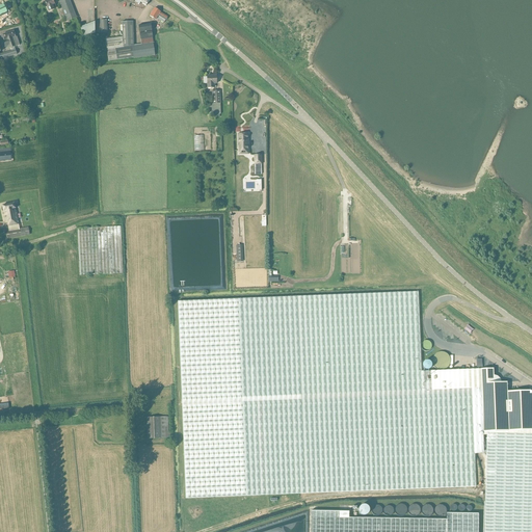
[(56,8),(55,4),(52,0),(46,0),(45,1),(47,7),(49,11),(54,9),(56,8)]
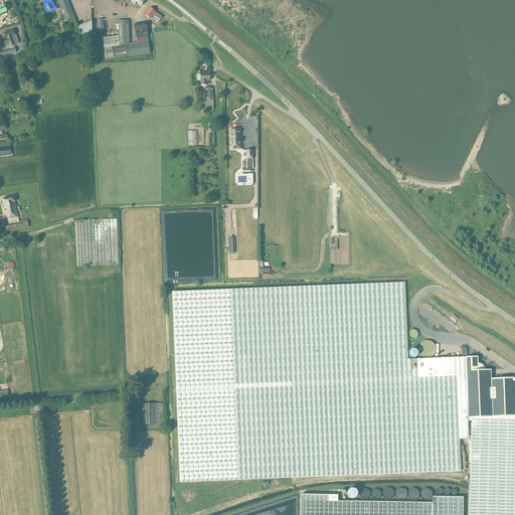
[(67,0),(61,0),(57,2),(64,20),(74,17),(67,0)]
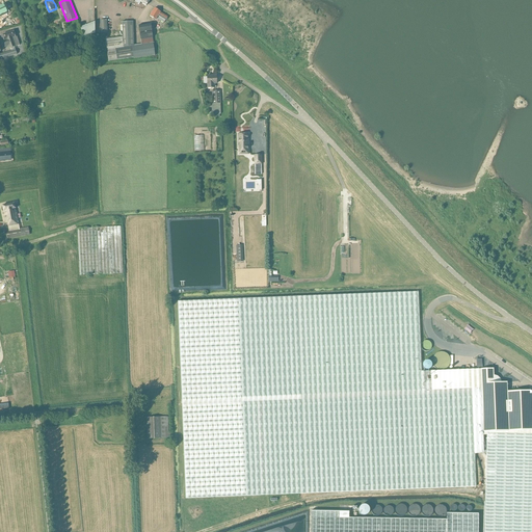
[(159,20),(164,23),(168,17),(160,11),(155,8),(150,16),(156,20),(156,19),(158,21),(159,20)]
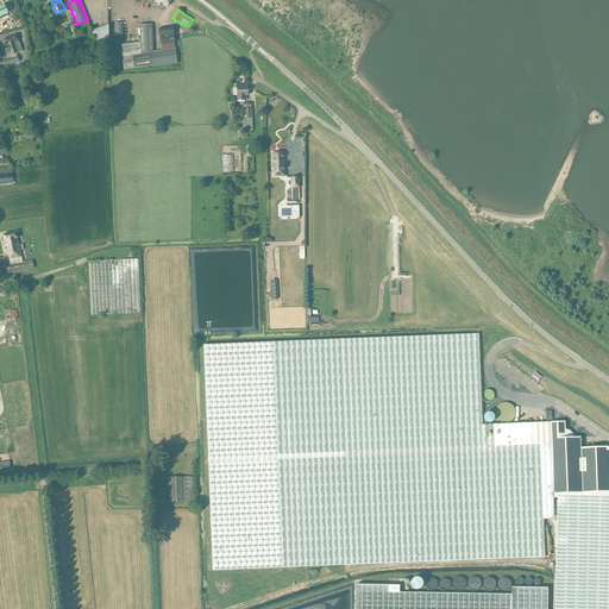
[(92,31),(96,43),(108,38),(108,25),(92,31)]
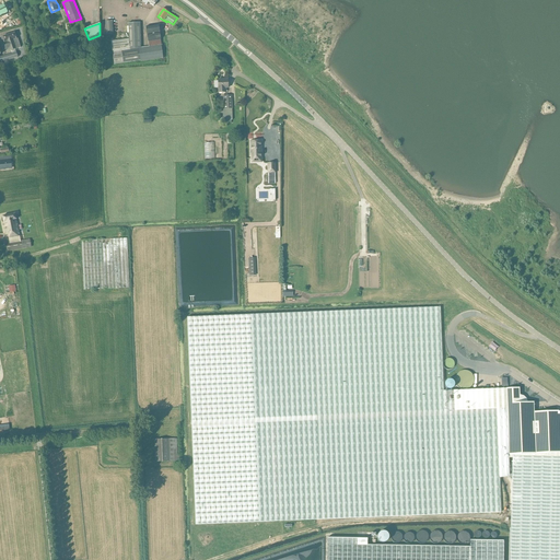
[(129,39),(111,42),(114,65),(163,58),(161,45),(162,45),(160,33),(159,25),(146,27),(148,42),(149,42),(150,47),(141,48),(140,23),(128,23),(129,39)]
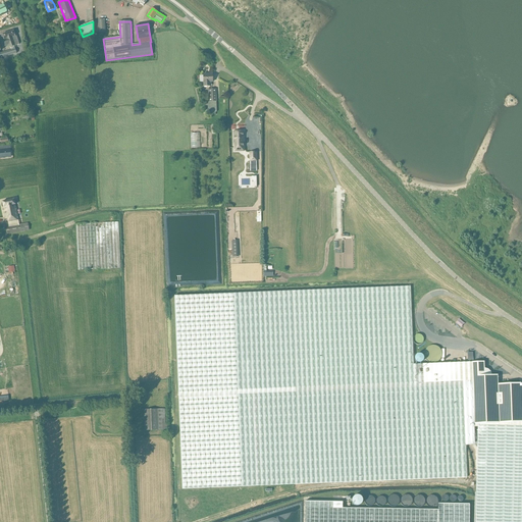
[(13,31),(2,35),(4,40),(0,41),(2,47),(7,46),(7,48),(19,45),(16,36),(15,36),(13,31)]
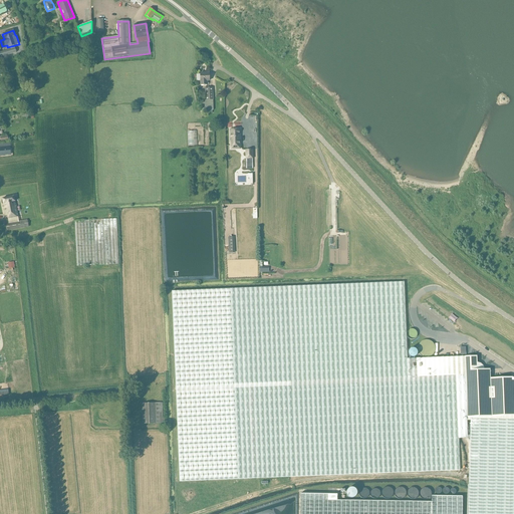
[(0,58),(2,58),(1,57),(16,52),(15,48),(0,52),(0,49),(0,50),(0,49),(0,58)]
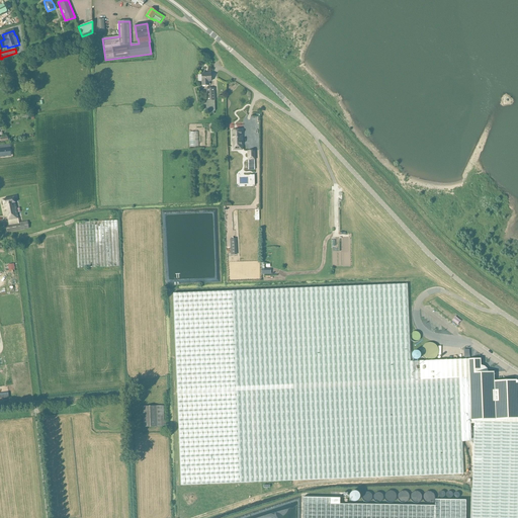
[(202,82),(202,86),(208,85),(208,81),(211,81),(210,74),(201,74),(201,75),(197,75),(198,81),(202,81),(202,82)]
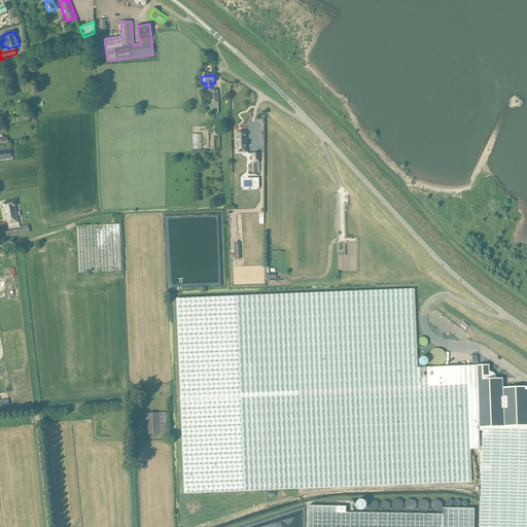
[(210,113),(210,116),(218,116),(217,113),(219,113),(218,102),(218,90),(210,91),(211,103),(207,103),(207,113),(210,113)]
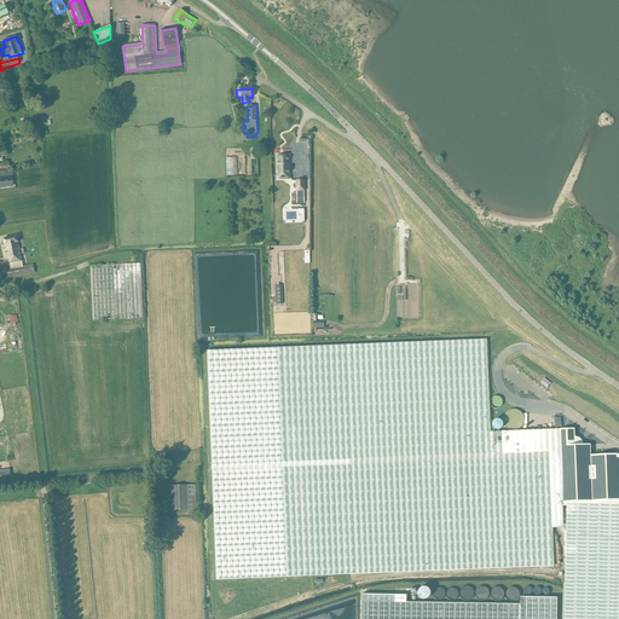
[(277,156),(277,179),(283,179),(283,175),(289,175),(289,156),(277,156)]
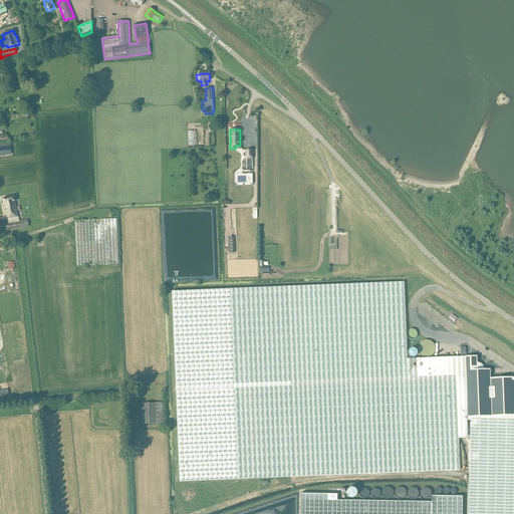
[(198,145),(197,131),(188,131),(188,145),(198,145)]
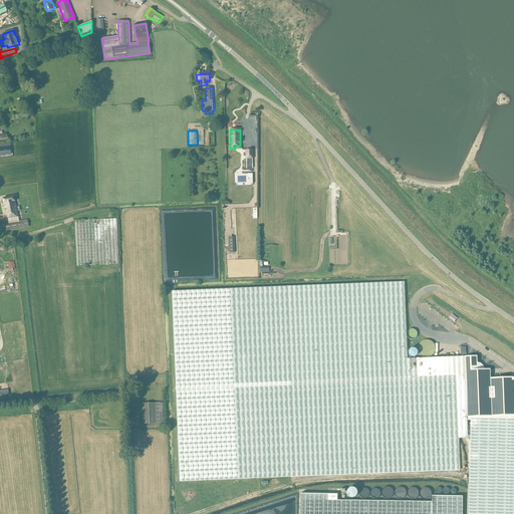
[(0,155),(11,155),(10,143),(0,144),(0,155)]
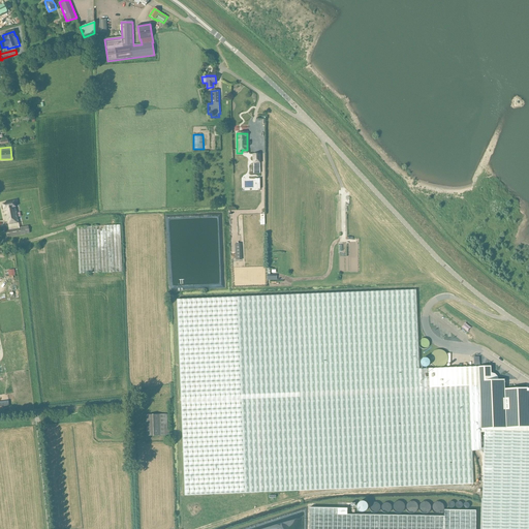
[(13,201),(2,205),(3,210),(3,211),(5,222),(19,219),(17,208),(16,209),(13,201)]
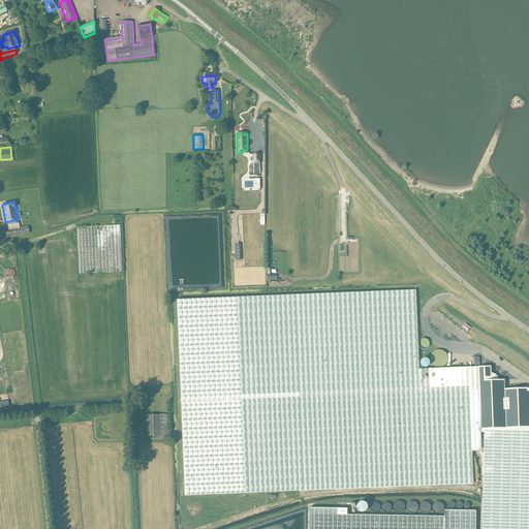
[(30,234),(28,225),(6,230),(7,238),(30,234)]
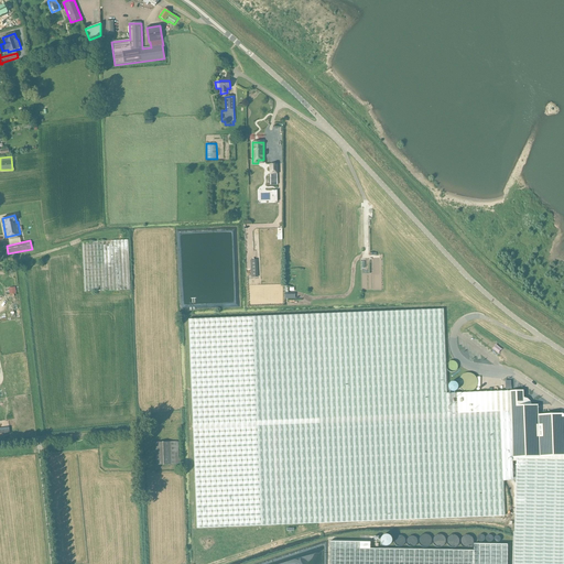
[(82,242),(85,292),(130,290),(128,240),(82,242)]
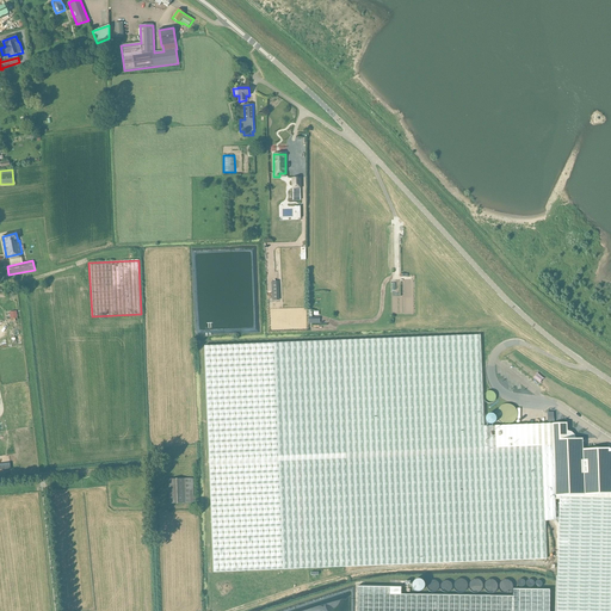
[(341,340),(204,346),(214,573),(351,567),(547,559),(545,528),(544,522),(553,522),(556,520),(555,500),(560,500),(559,559),(556,610),(610,610),(610,448),(584,449),(584,446),(584,439),(576,439),(575,434),(572,432),(568,431),(567,423),(483,426),(481,365),(480,335),(437,337),(341,340)]
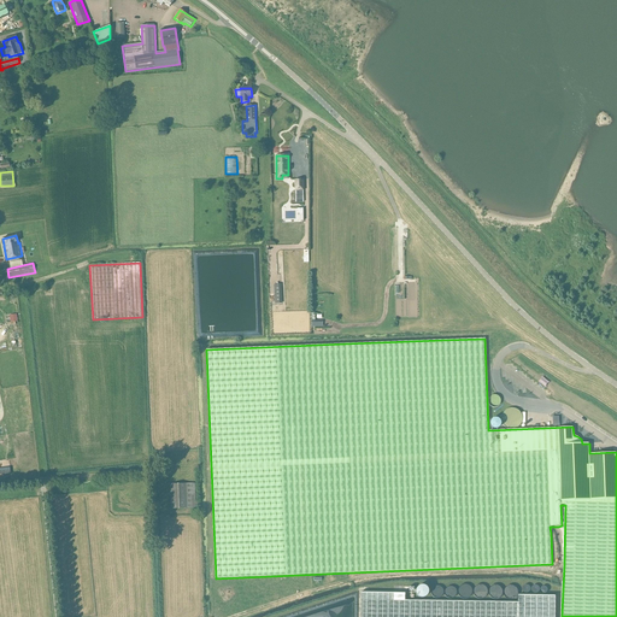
[(503,382),(497,387),(510,401),(515,397),(503,382)]
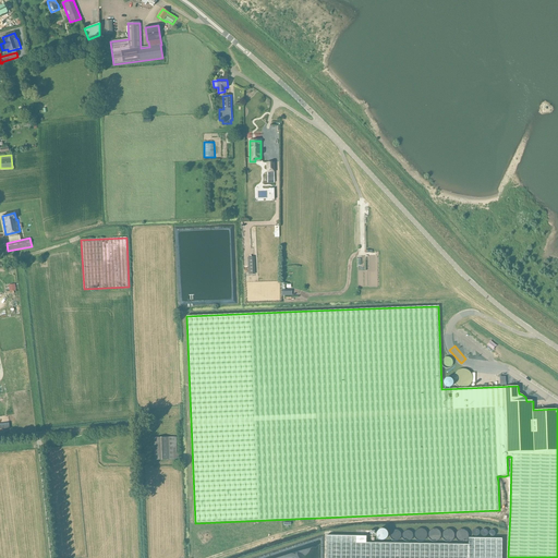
[(453,363),(452,361),(452,360),(451,359),(450,358),(449,358),(448,358),(446,358),(444,359),(443,361),(443,362),(443,363),(443,365),(444,366),(445,367),(446,368),(447,368),(449,368),(450,367),(451,367),(452,365),(453,363)]
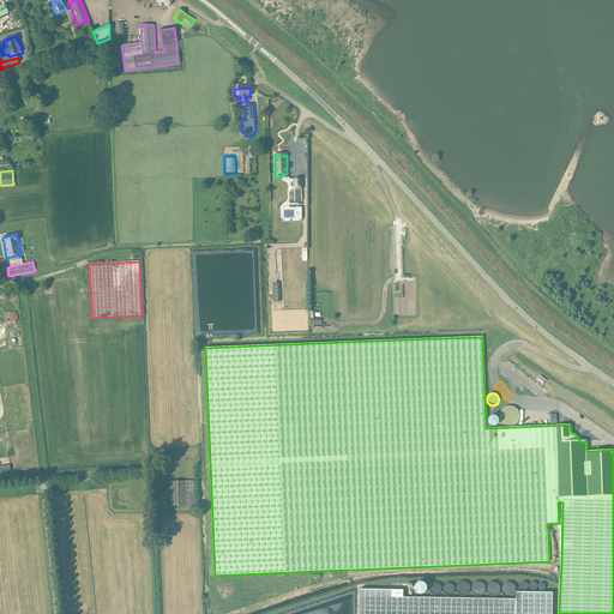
[(521,416),(521,414),(519,411),(519,410),(518,409),(516,408),(515,407),(512,405),(510,405),(507,405),(506,407),(505,408),(503,409),(501,410),(500,413),(500,415),(500,416),(500,419),(500,421),(503,422),(504,425),(505,425),(506,426),(509,427),(511,427),(513,426),(516,426),(517,425),(518,423),(519,422),(521,420),(521,419),(521,416)]
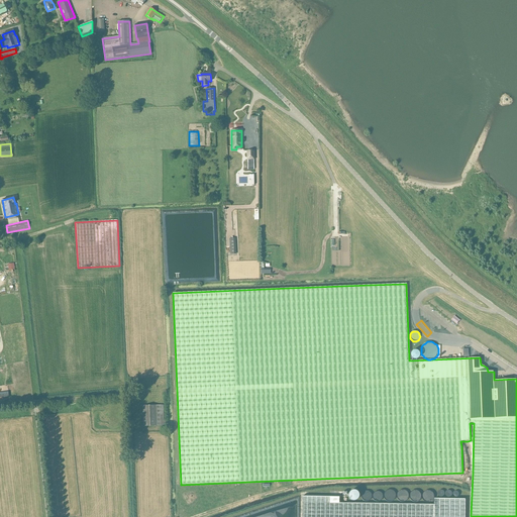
[(412,357),(413,358),(414,358),(415,359),(416,359),(416,358),(417,358),(418,358),(418,357),(419,356),(419,355),(419,354),(419,353),(419,352),(418,351),(417,351),(417,350),(416,350),(415,350),(414,350),(413,351),(412,351),(412,352),(411,352),(411,353),(411,354),(411,355),(411,356),(412,357)]
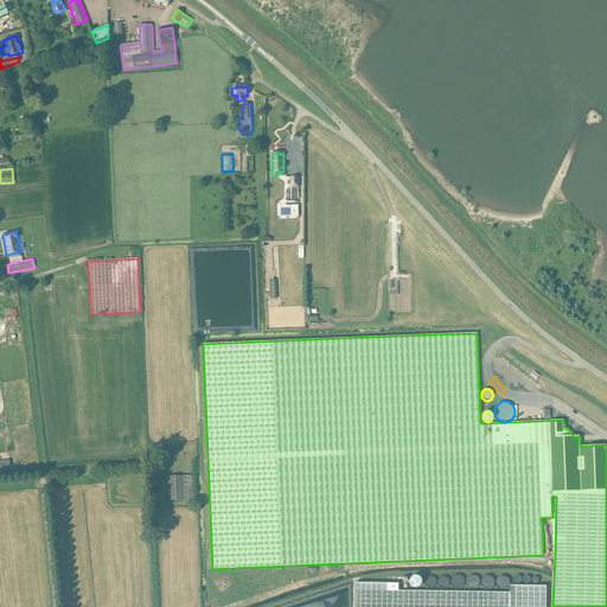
[(192,475),(167,477),(168,500),(193,500),(192,475)]
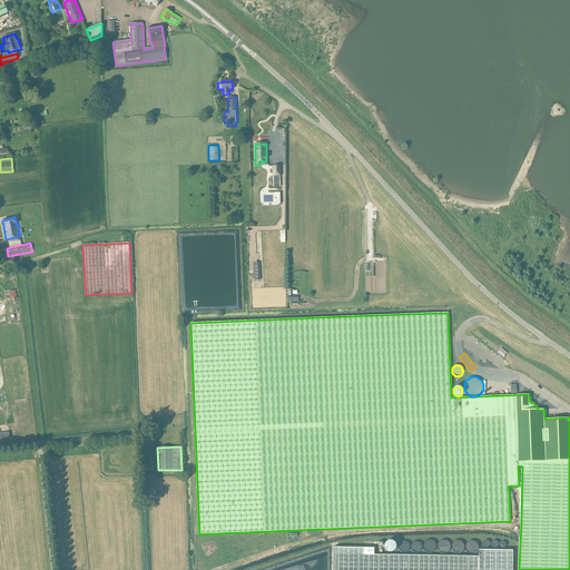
[(395,543),(386,539),(383,548),(392,551),(395,543)]
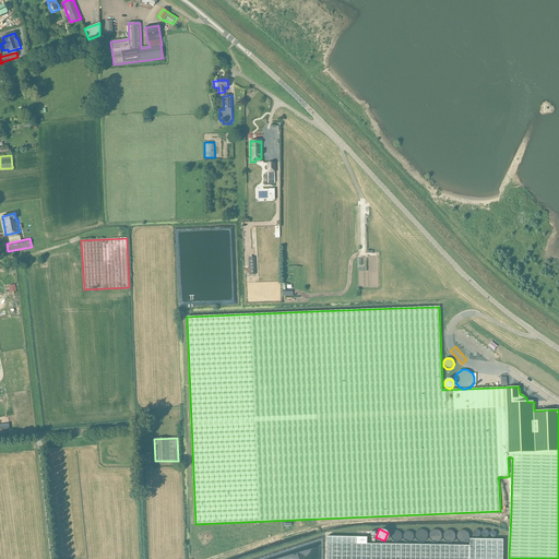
[(416,536),(420,537),(420,542),(426,542),(427,531),(419,530),(419,534),(416,534),(416,536)]
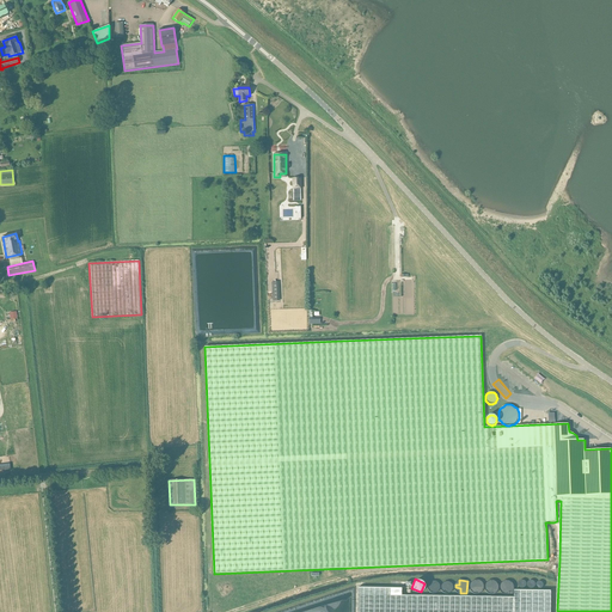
[(430,583),(438,592),(444,587),(447,593),(453,588),(448,581),(440,587),(434,581),(430,583)]
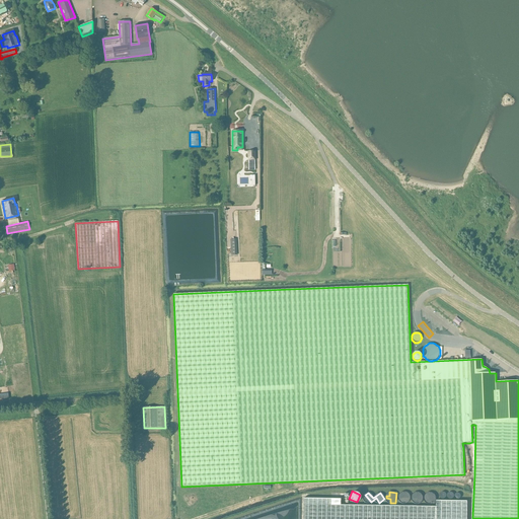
[(308,502),(308,518),(466,518),(466,505),(308,502)]
